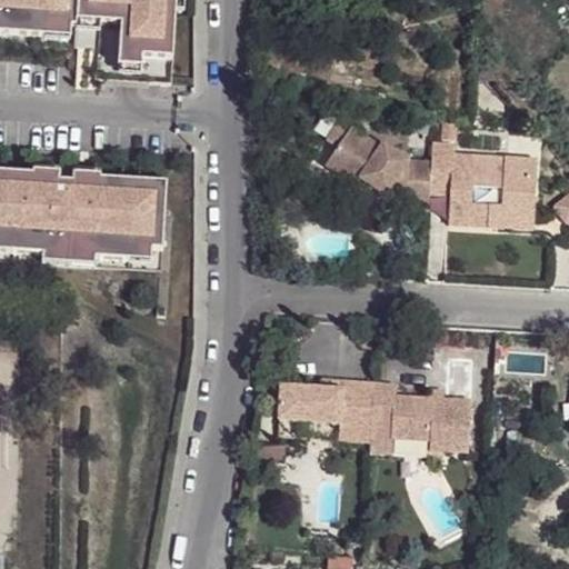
[(0,0),(0,45),(75,50),(77,0),(0,0)]
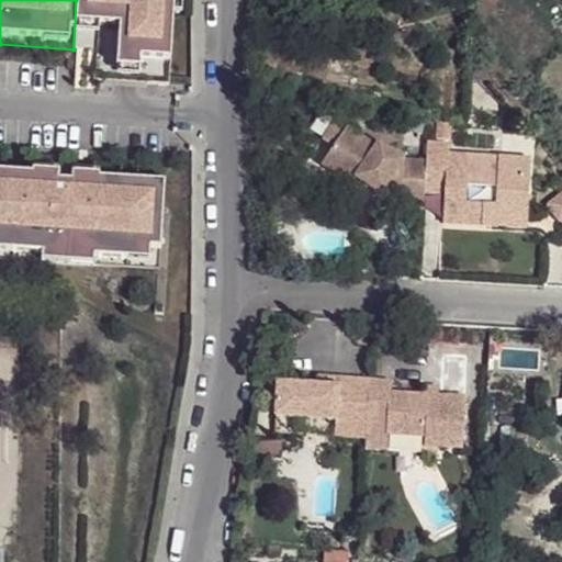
[(76,0),(74,49),(96,51),(97,23),(99,23),(100,0),(76,0)]
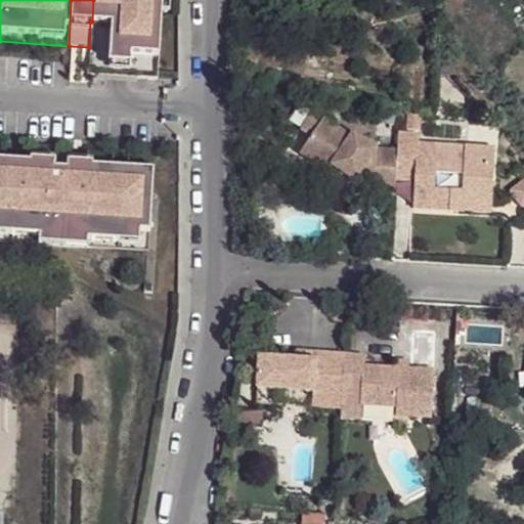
[(93,0),(92,22),(90,22),(89,47),(87,74),(88,74),(157,78),(162,10),(162,0),(93,0)]
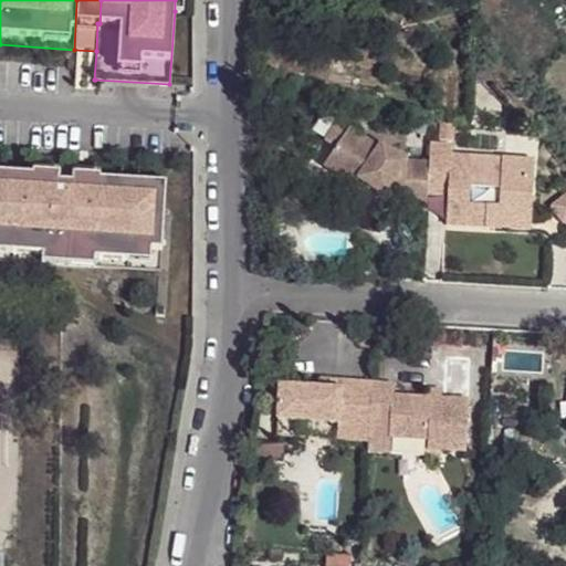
[(333,149),(348,126),(337,118),(322,142),(333,149)]
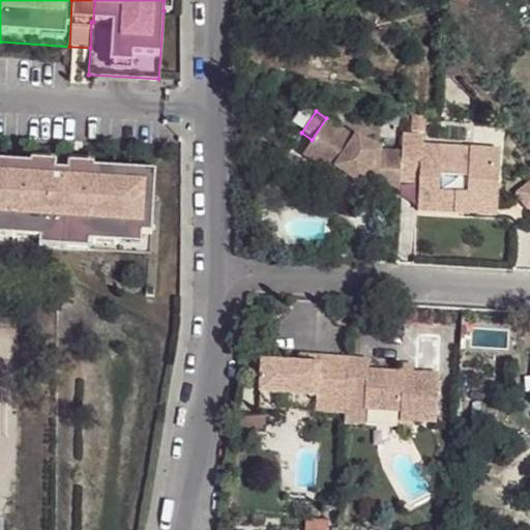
[(381,177),(381,193),(381,195),(400,196),(401,185),(401,177),(403,148),(382,146),(356,128),(353,135),(326,118),(312,140),(301,157),(331,176),(335,169),(361,184),(366,176),(372,168),(381,169),(381,177)]
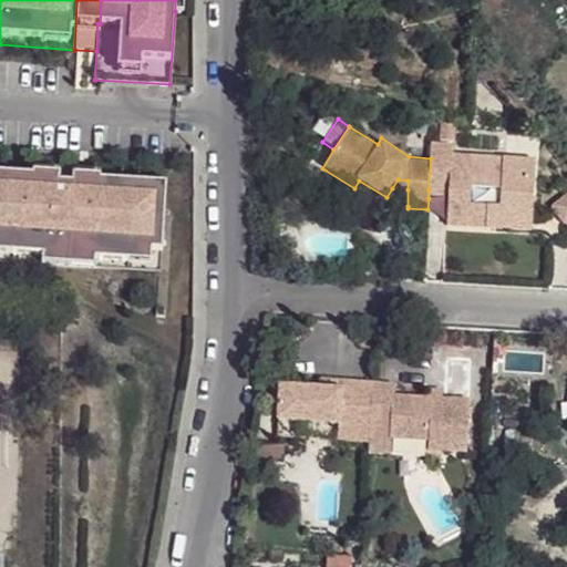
[(429,189),(447,191),(450,191),(447,220),(490,223),(490,214),(533,216),(536,173),(504,171),(504,168),(505,154),(451,151),(452,142),(433,141),(431,158),(429,189)]
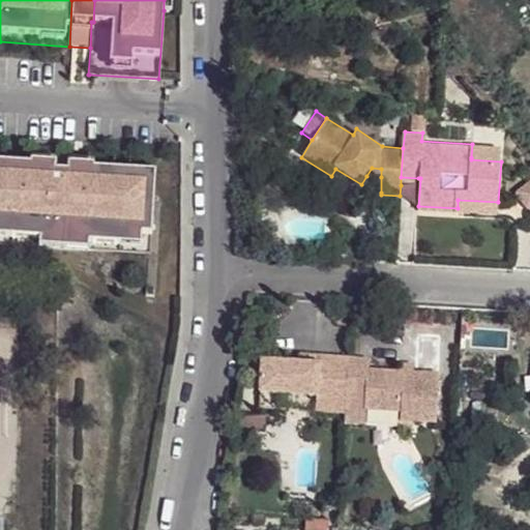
[(501,162),(501,146),(472,144),(471,157),(471,159),(501,162)]
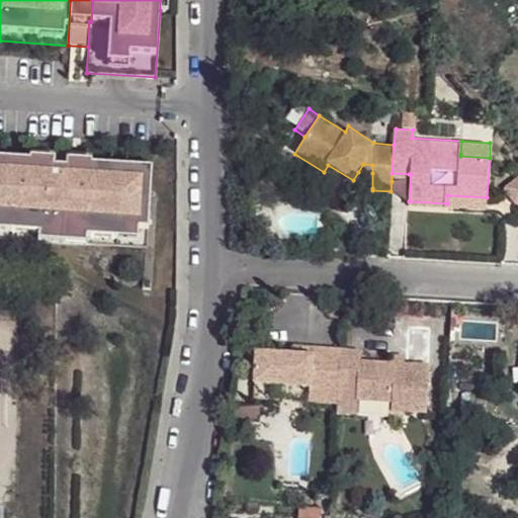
[(0,245),(145,255),(146,255),(149,204),(151,174),(104,171),(66,169),(67,162),(54,161),(53,168),(29,167),(0,164),(0,245)]
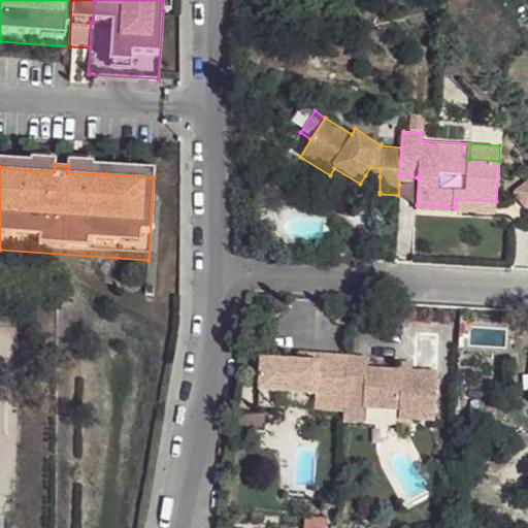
[(365,175),(380,176),(380,168),(370,167),(365,175)]
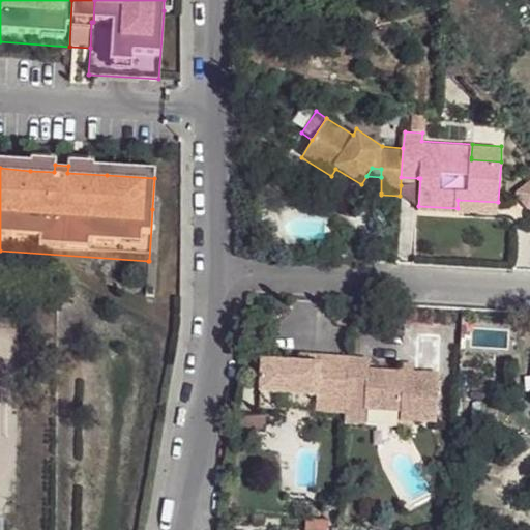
[(529,188),(522,179),(502,195),(514,209),(529,195),(529,188)]
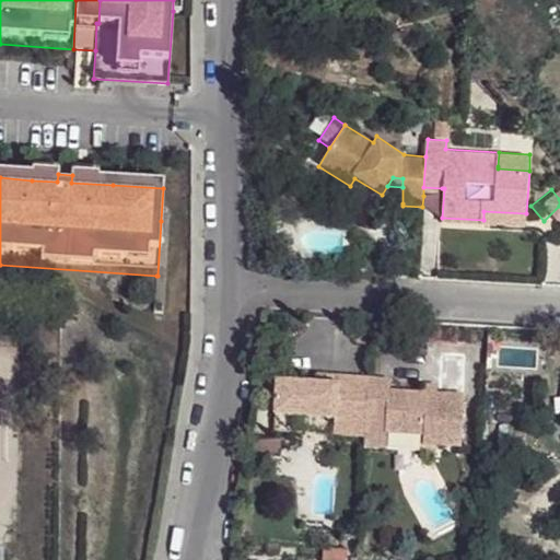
[(483,211),(483,220),(525,223),(526,213),(483,211)]
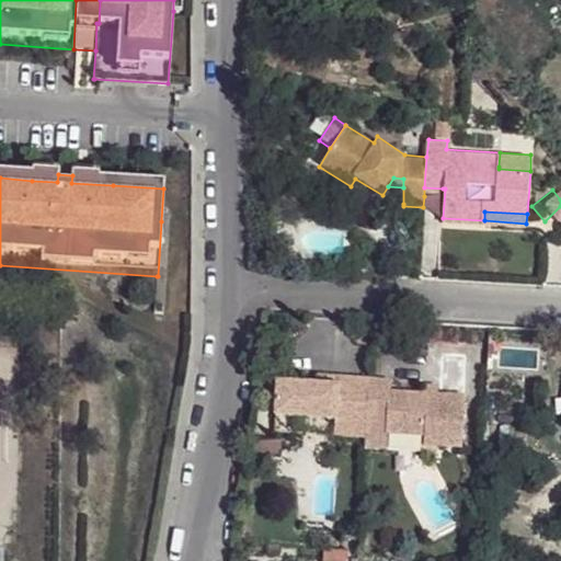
[(312,377),(312,386),(334,387),(335,378),(312,377)]
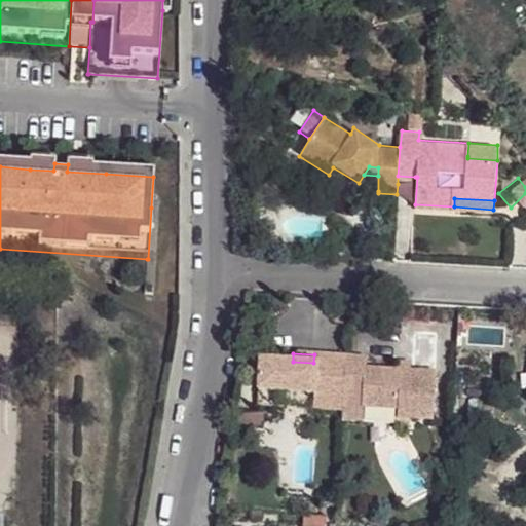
[(313,363),(293,362),(255,360),(254,390),(311,395),(340,397),(341,391),(343,357),(314,354),(313,363)]
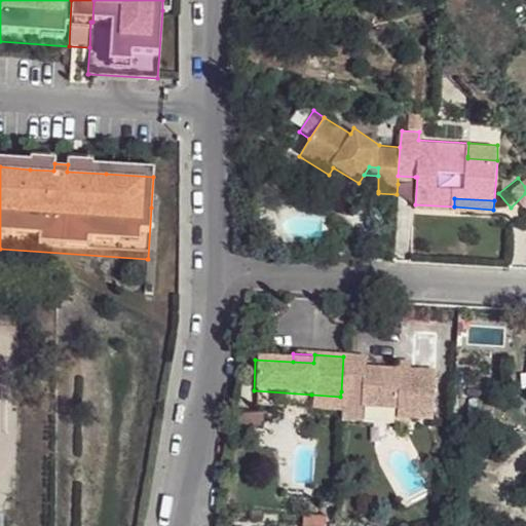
[(364,359),(343,357),(341,391),(358,392),(358,403),(393,405),(392,417),(427,419),(431,373),(406,370),(391,370),(363,368),(364,359)]
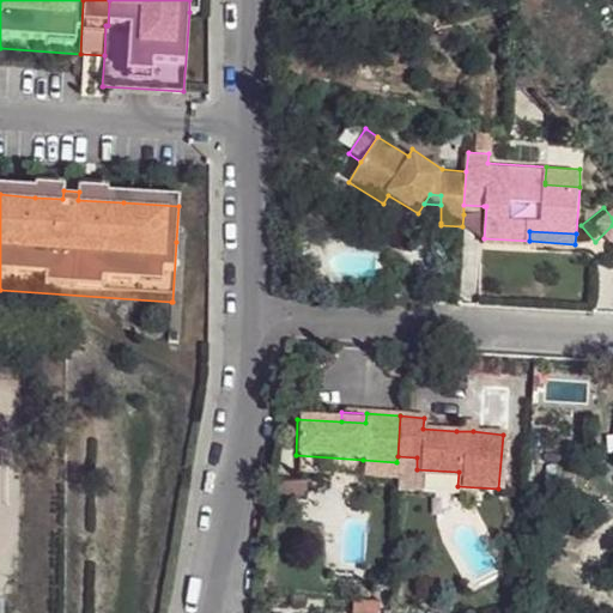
[(396,462),(363,460),(362,478),(395,479),(396,462)]
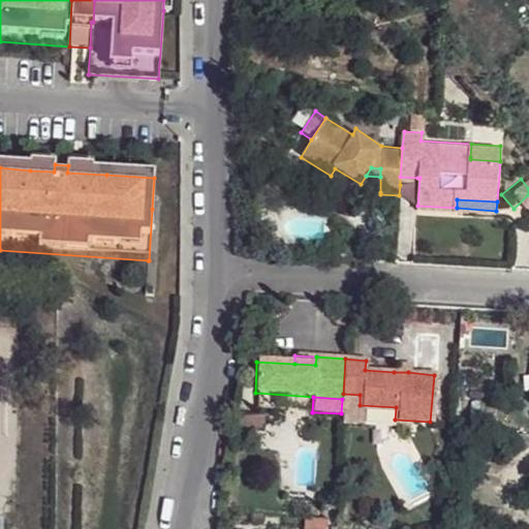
[(261,419),(234,415),(232,432),(258,436),(261,419)]
